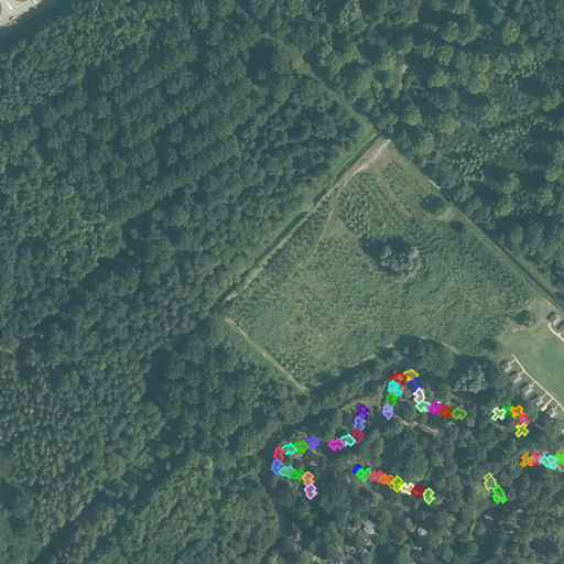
[(310,498),(308,500),(311,502),(311,506),(314,509),(320,503),(318,502),(317,503),(316,502),(316,501),(320,499),(314,495),(314,494),(311,498),(310,498)]
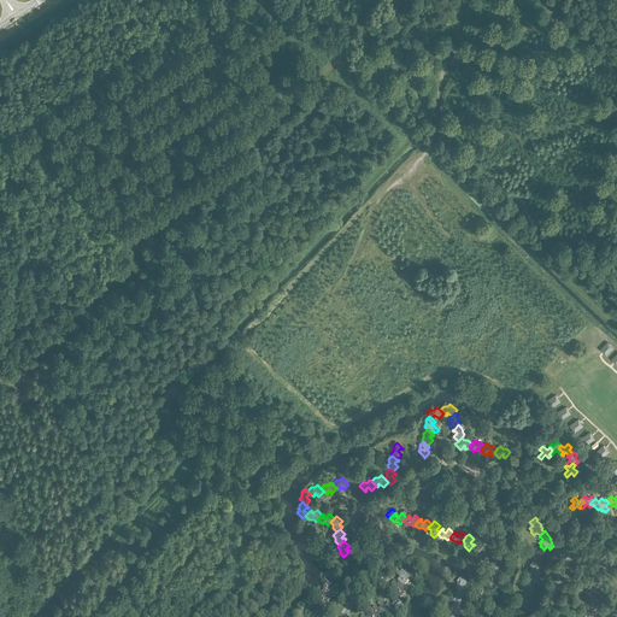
[(468,550),(465,553),(468,556),(468,559),(471,564),(477,558),(476,557),(475,557),(474,556),(474,554),(477,552),(471,547),(469,551),(468,550)]
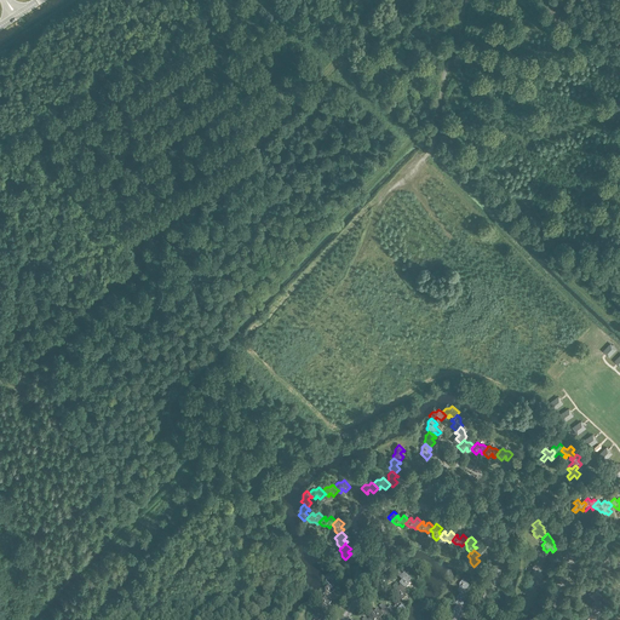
[(545,550),(544,550),(541,554),(538,550),(534,554),(535,555),(534,557),(537,560),(534,563),(535,564),(539,568),(541,567),(543,566),(541,564),(545,561),(544,560),(546,557),(545,556),(547,554),(546,552),(545,550)]
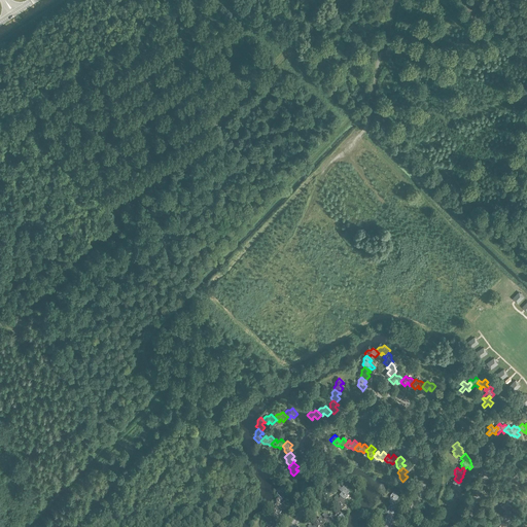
[(455,480),(452,482),(455,484),(451,488),(454,491),(456,489),(460,492),(462,490),(459,486),(461,483),(460,482),(458,483),(455,480)]
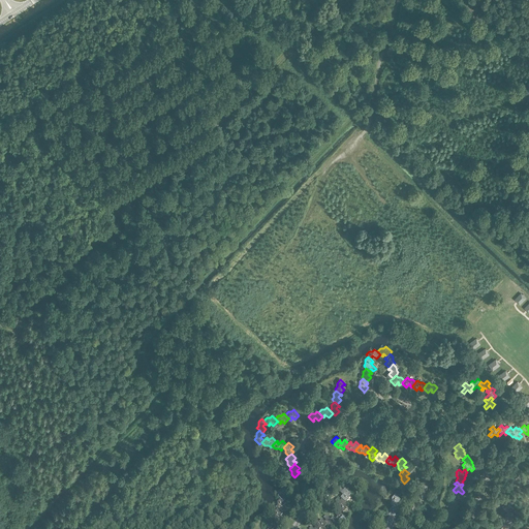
[(279,494),(277,496),(280,499),(283,502),(283,501),(287,497),(285,495),(284,494),(286,493),(286,494),(287,493),(282,488),(279,491),(279,494)]
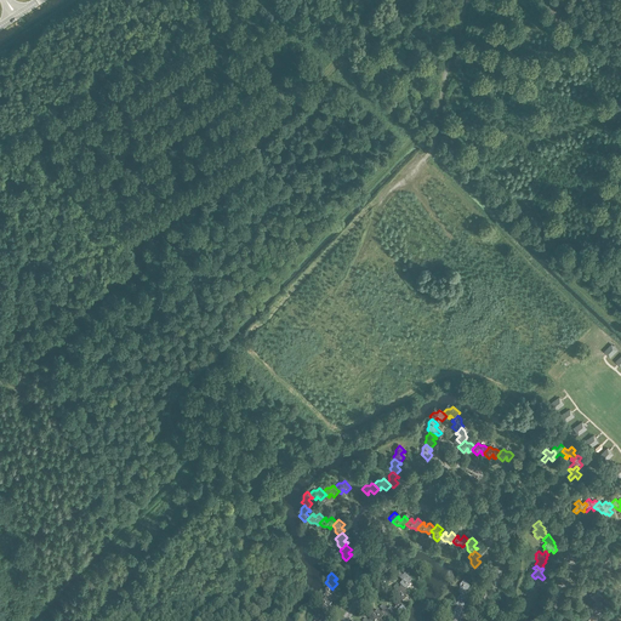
[(400,574),(397,576),(400,579),(403,581),(404,582),(402,585),(400,584),(399,585),(402,586),(405,591),(406,591),(410,587),(409,582),(411,580),(405,574),(403,576),(400,574)]
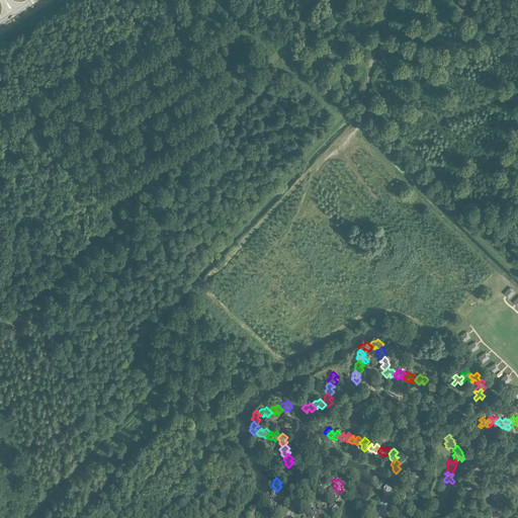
[(448,481),(446,483),(448,485),(445,488),(446,489),(448,491),(450,489),(453,493),(456,490),(452,486),(455,484),(454,482),(452,484),(448,481)]
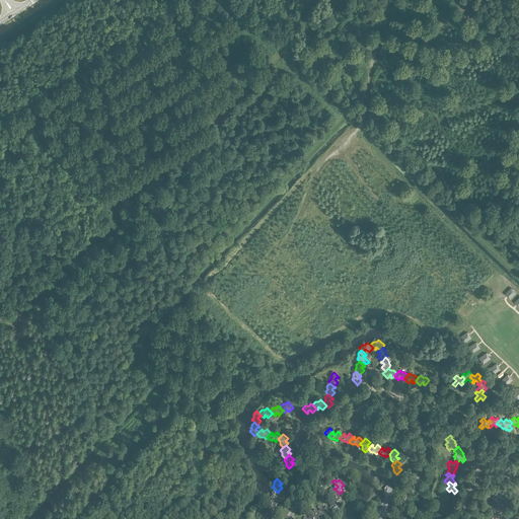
[(384,493),(382,495),(385,497),(388,500),(392,496),(389,493),(390,491),(391,492),(392,491),(387,486),(384,489),(384,493)]
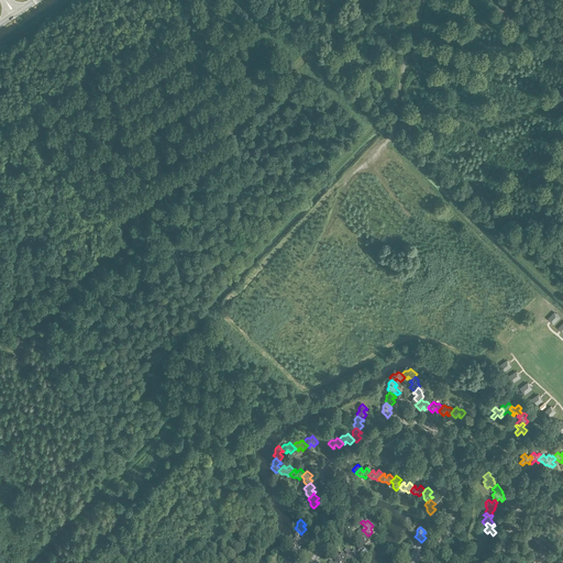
[(534,539),(536,540),(537,540),(538,539),(542,542),(544,539),(542,538),(545,533),(542,530),(540,532),(536,529),(533,532),(538,536),(534,539)]
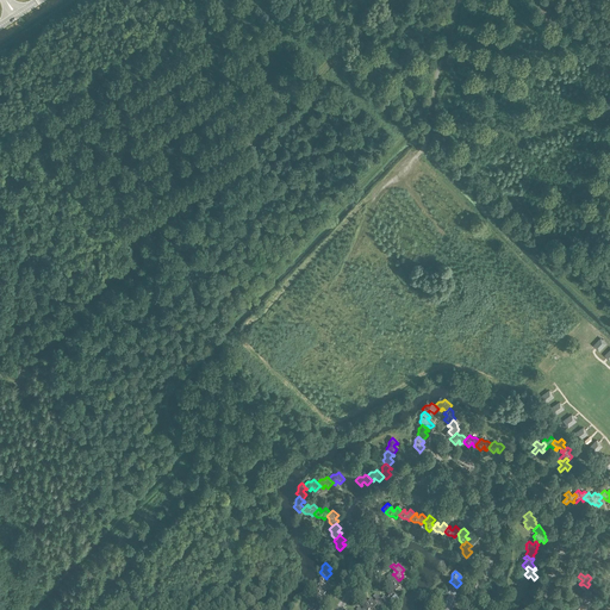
[(390,574),(386,578),(390,580),(392,583),(393,584),(391,586),(390,585),(388,586),(392,589),(394,592),(396,592),(399,589),(398,584),(400,582),(399,580),(398,580),(394,576),(392,578),(390,574)]
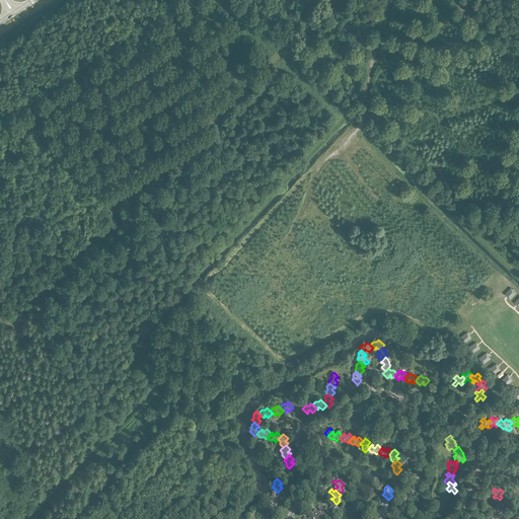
[(272,496),(270,498),(272,500),(276,504),(276,503),(278,502),(280,504),(283,502),(280,499),(278,497),(277,496),(278,495),(279,496),(280,495),(278,492),(278,493),(275,490),(272,493),(272,496)]
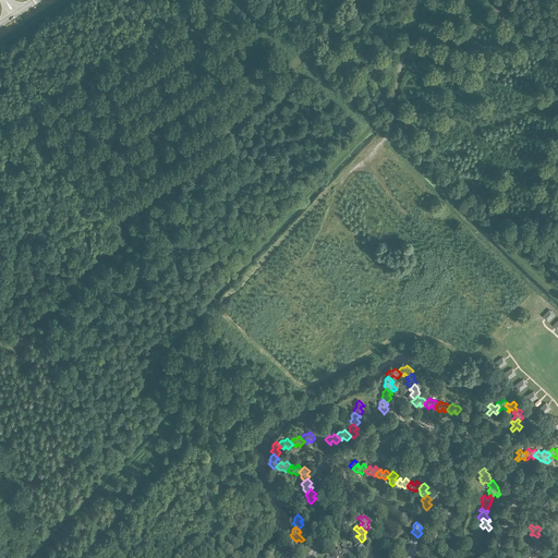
[(480,536),(481,537),(483,536),(480,533),(484,530),(483,529),(481,526),(477,531),(475,528),(471,532),(475,535),(473,537),(475,540),(480,536)]
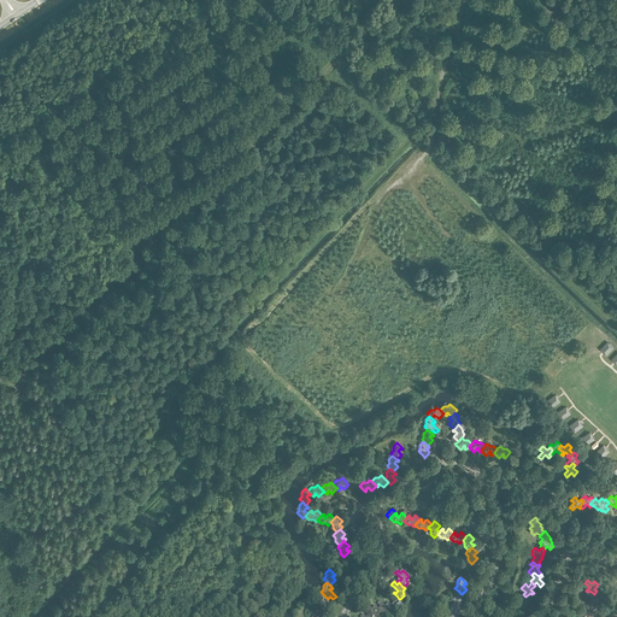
[(454,599),(452,601),(454,603),(459,607),(464,603),(460,599),(462,597),(463,598),(464,597),(462,594),(458,591),(454,594),(454,599)]
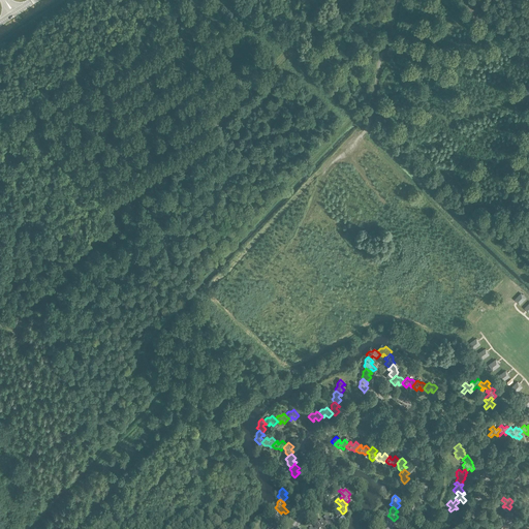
[(504,507),(503,507),(503,508),(507,512),(504,515),(506,517),(507,515),(511,518),(514,516),(511,514),(515,509),(511,506),(509,509),(505,506),(504,507)]
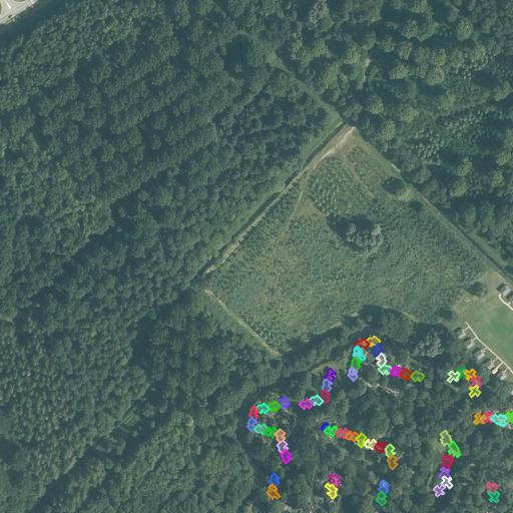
[(437,496),(435,494),(432,497),(435,500),(433,503),(436,505),(439,502),(440,503),(442,502),(439,499),(443,495),(442,495),(442,494),(441,493),(437,496)]
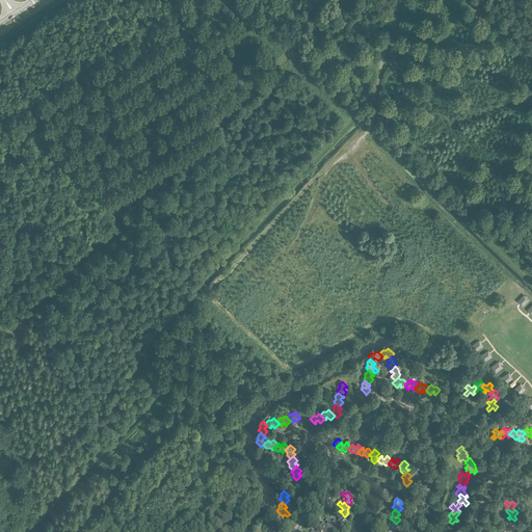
[(275,519),(273,521),(276,524),(280,527),(280,526),(284,522),(282,520),(281,519),(282,517),(283,519),(284,517),(283,515),(283,516),(278,512),(275,515),(275,519)]
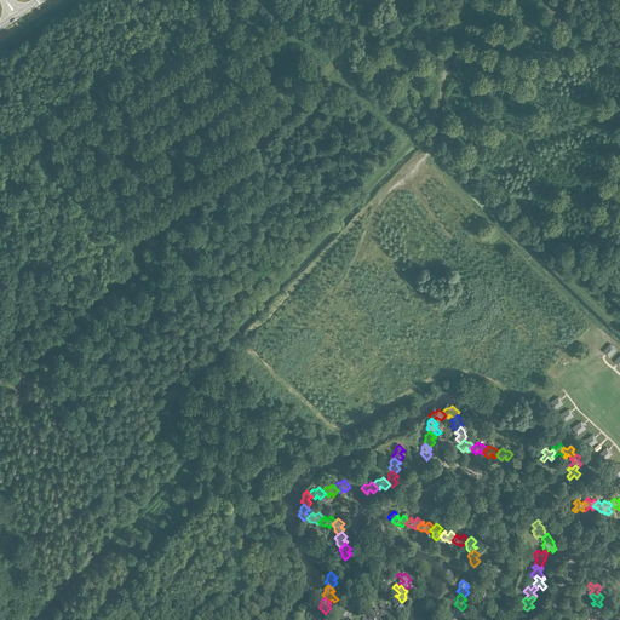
[(394,609),(392,609),(396,613),(399,614),(399,615),(402,612),(402,609),(402,607),(405,604),(402,602),(401,602),(399,598),(394,603),(396,606),(397,607),(395,609),(394,608),(394,609)]
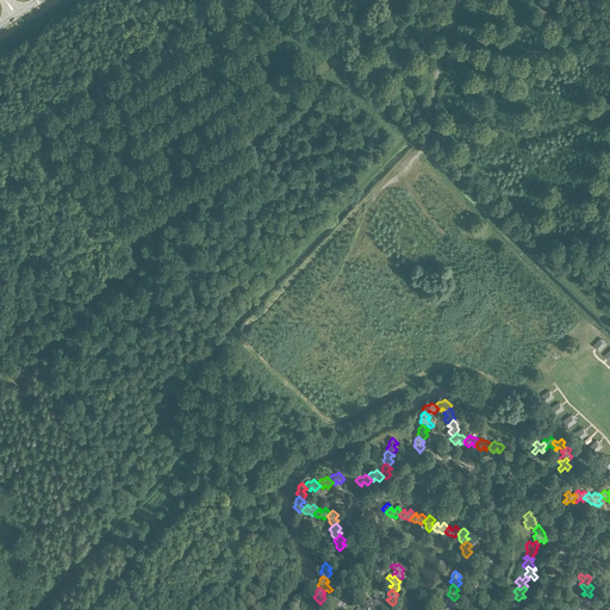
[(578,609),(583,609),(584,609),(585,609),(589,609),(591,608),(589,607),(591,604),(587,602),(591,598),(590,597),(585,593),(584,596),(583,597),(584,597),(579,602),(580,602),(578,605),(579,607),(577,609),(578,609),(579,609),(578,609)]
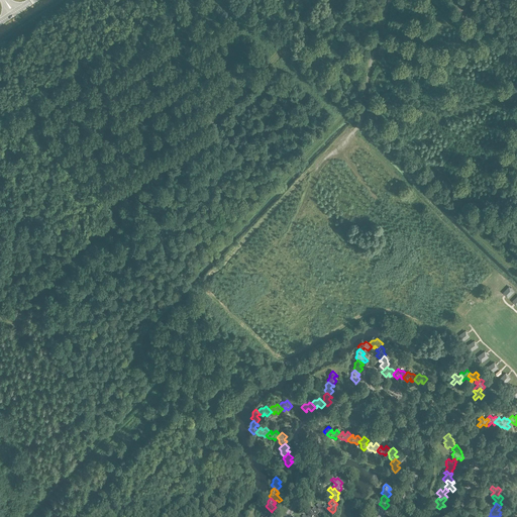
[(318,504),(316,506),(318,509),(317,510),(319,513),(322,516),(324,514),(327,514),(330,511),(327,508),(328,508),(325,506),(324,507),(325,508),(324,509),(323,508),(321,506),(318,504)]
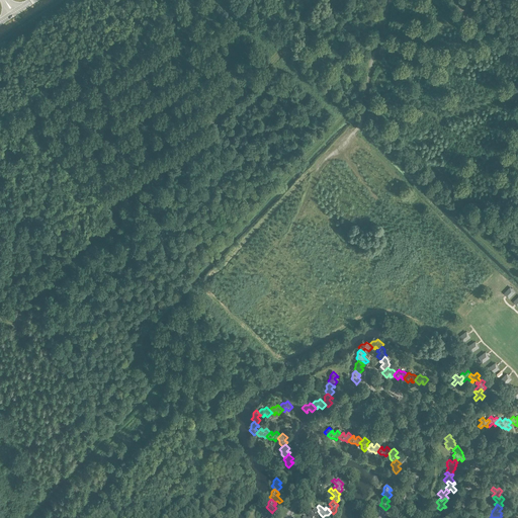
[(378,513),(376,515),(379,517),(383,517),(386,516),(383,513),(384,511),(385,512),(386,511),(385,510),(381,506),(378,509),(378,513)]
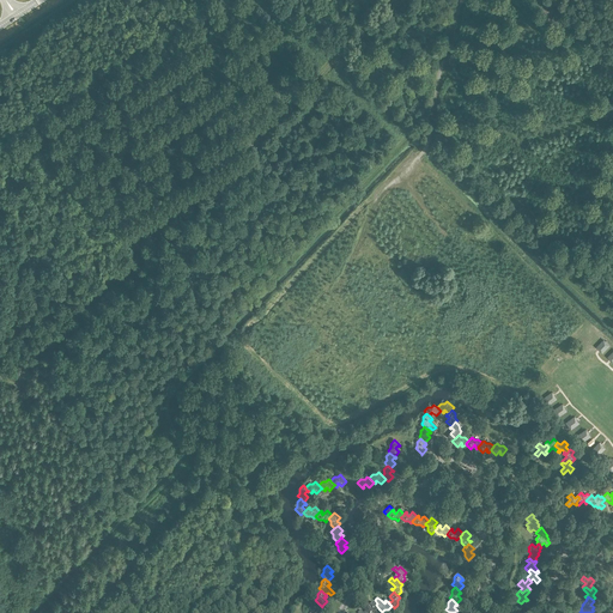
[(368,602),(362,608),(365,611),(368,612),(370,612),(371,612),(375,612),(378,608),(376,605),(372,602),(371,604),(372,605),(371,607),(370,606),(368,602)]
